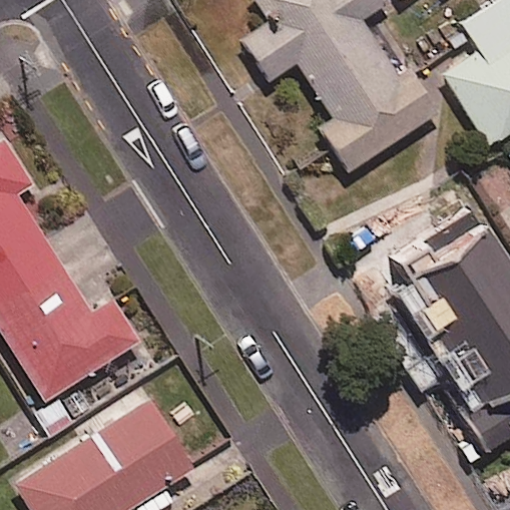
[(259,0),(274,23),(245,41),(271,80),(295,65),(328,119),(320,124),(349,170),(440,113),(412,68),(398,76),(363,20),(390,3),(388,0),(259,0)]
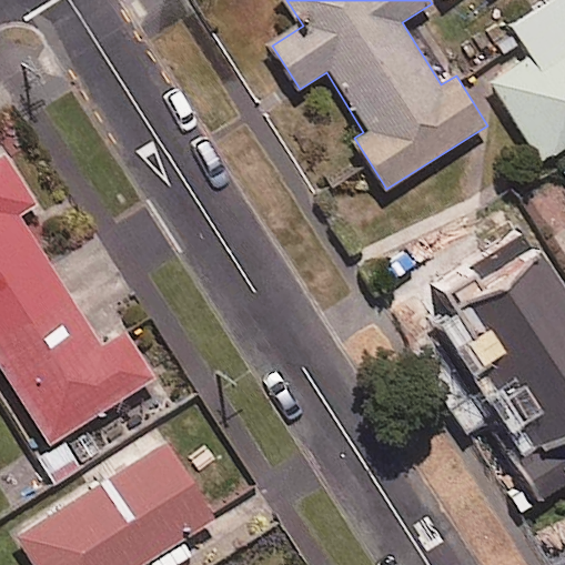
[(564,0),(551,0),(513,26),(532,56),(490,83),(542,163),(564,148),(564,0)]
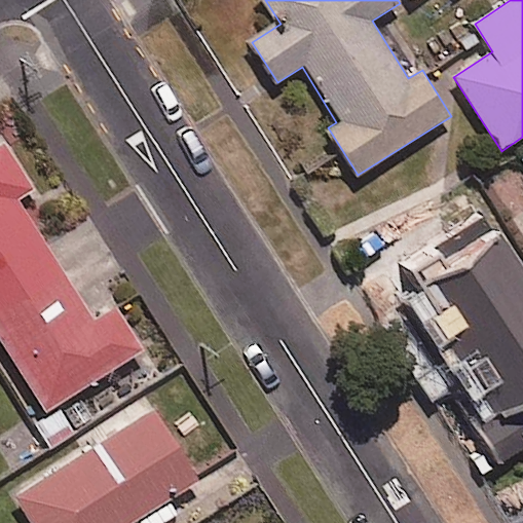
[(36,190),(4,140),(0,142),(0,340),(45,413),(146,351),(117,306),(95,321),(20,200),(36,190)]
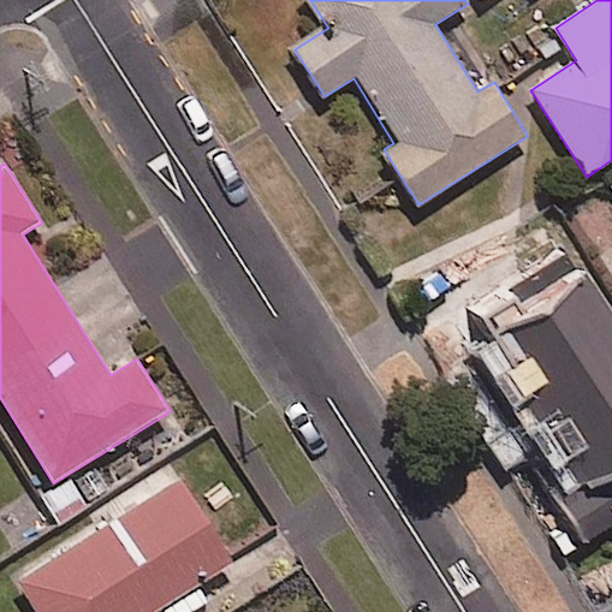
[(611,313),(564,239),(449,314),(610,560),(611,559),(611,313)]
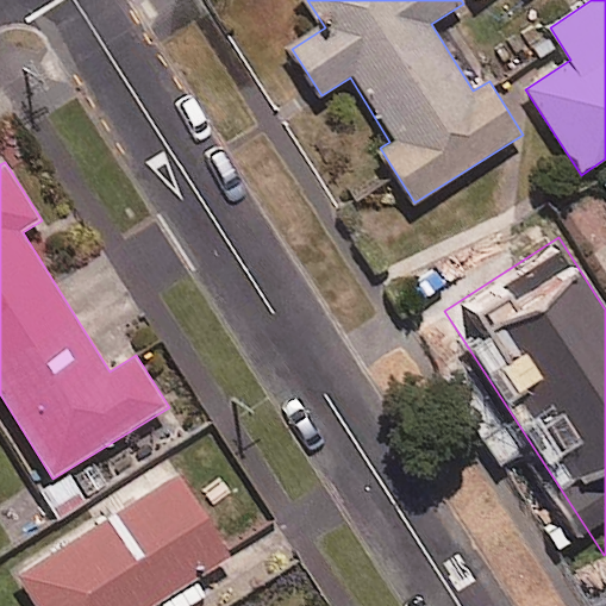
[(156,605),(232,557),(179,474),(19,576),(38,605),(156,605)]
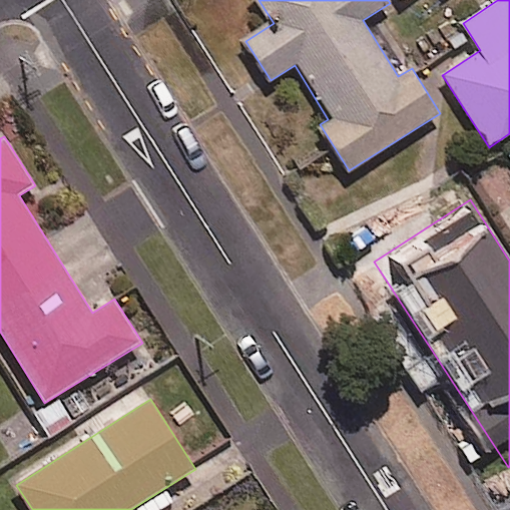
All buildings are outlined.
